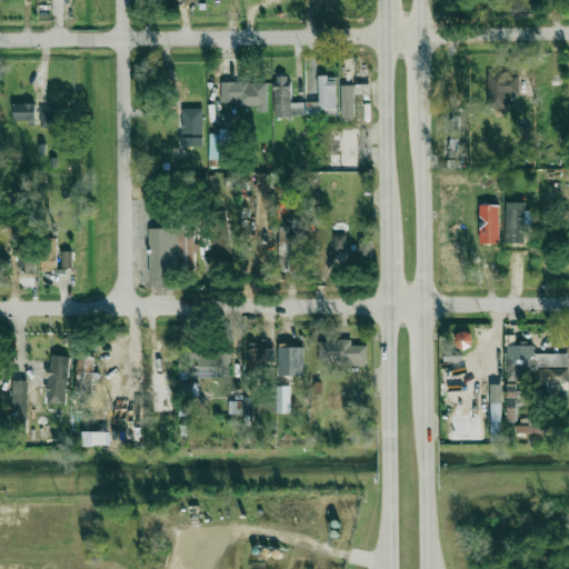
[(532,96),(532,72),(487,73),(487,108),(508,108),(508,96),(532,96)]
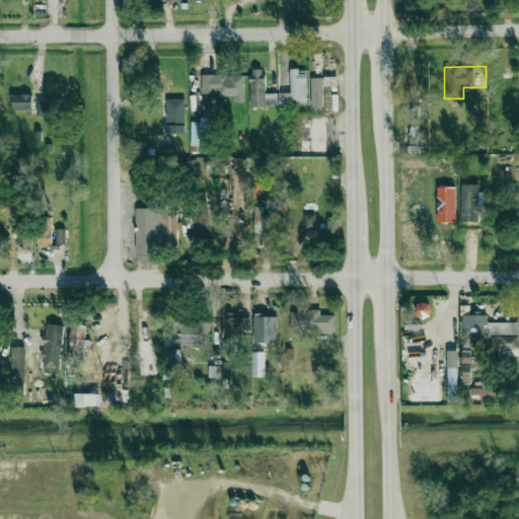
[(278,105),(278,93),(266,94),(265,69),(249,69),(250,106),(278,105)]
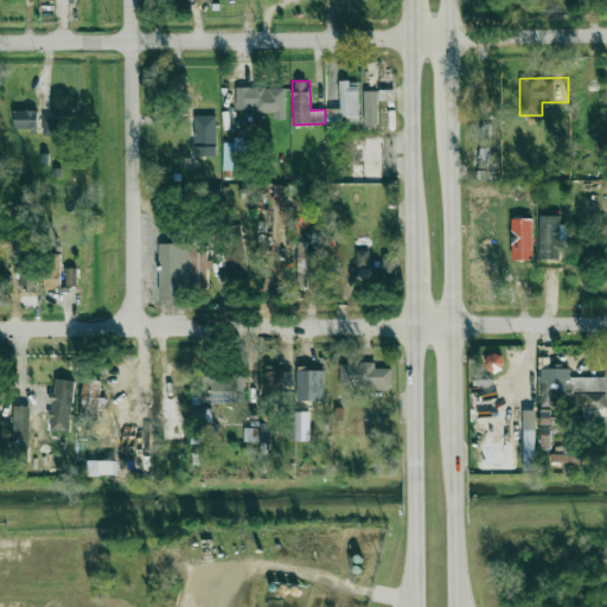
[(285,84),(255,83),(255,88),(236,87),(236,108),(255,109),(255,113),(274,113),(274,119),(285,119),(285,84)]
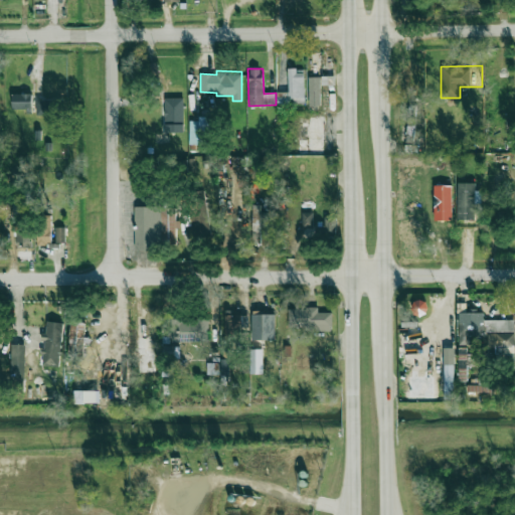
[(305,105),(304,70),(288,70),(288,105),(305,105)]
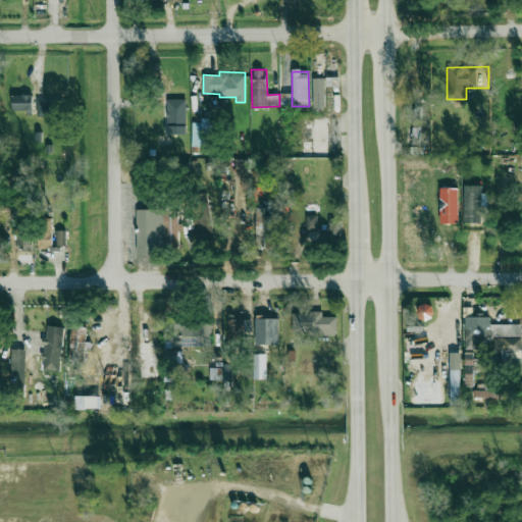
[(313,107),(325,107),(324,77),(312,79),(313,107)]
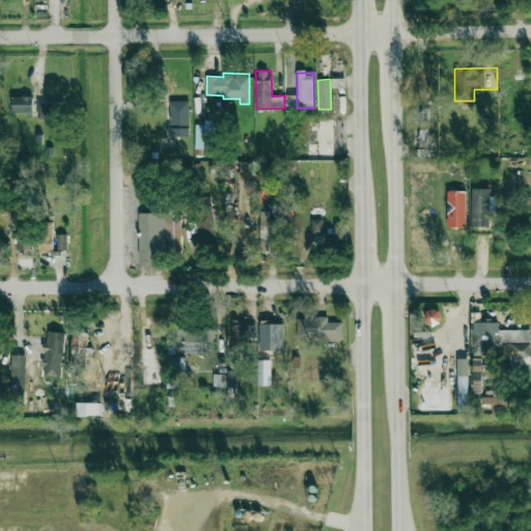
[(12,113),(32,114),(33,98),(12,96),(12,113)]
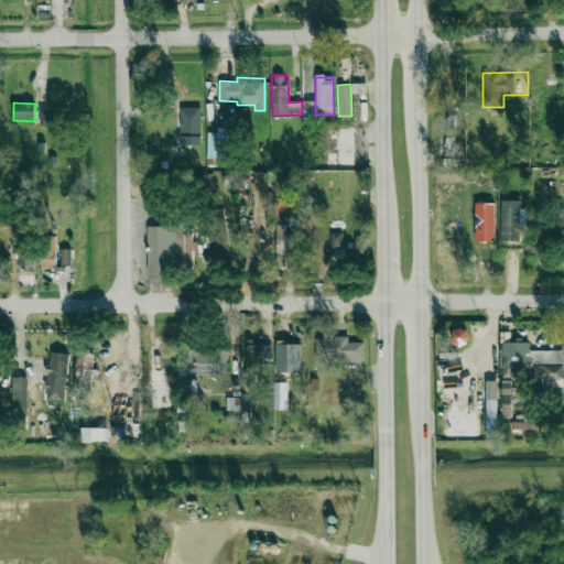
[(201,107),(180,108),(180,145),(202,144),(201,107)]
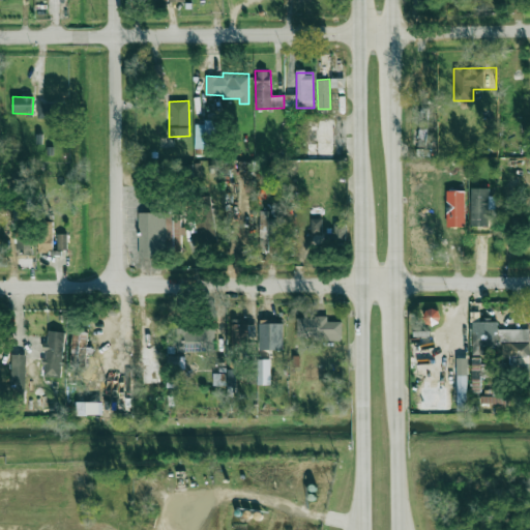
[(38,118),(61,118),(60,102),(37,104),(38,118)]
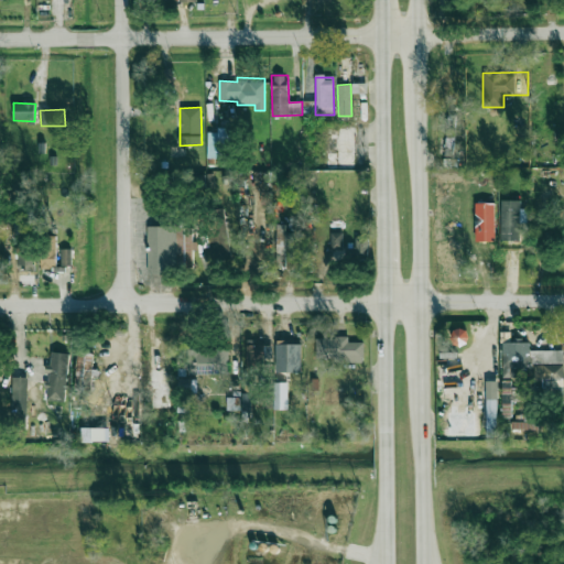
[(207,132),(207,158),(230,158),(230,128),(217,128),(217,132),(207,132)]
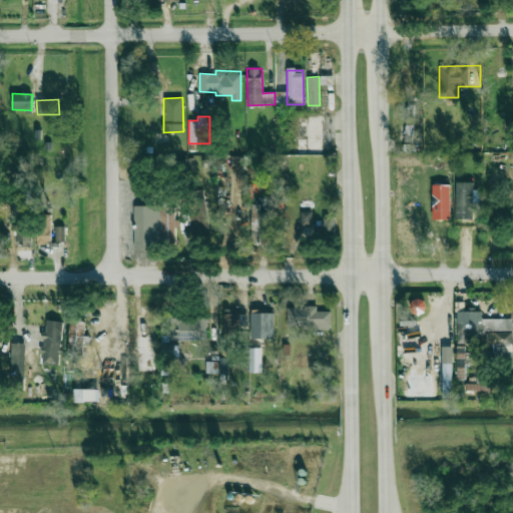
[(473,203),(479,203),(480,190),(473,189),(474,182),(456,182),(455,218),(473,218),(473,203)]
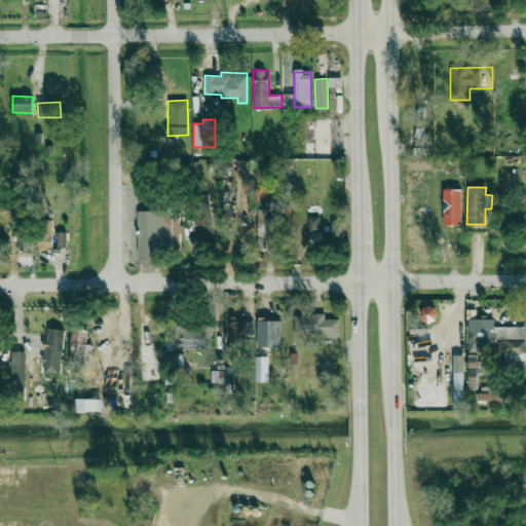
[(266,210),(259,210),(257,249),(265,249),(265,234),(272,234),(272,217),(266,216),(266,210)]
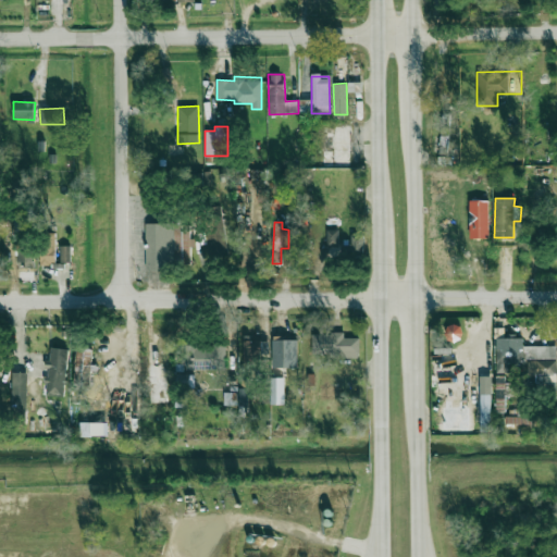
[(190,223),(145,224),(146,269),(190,269),(190,223)]
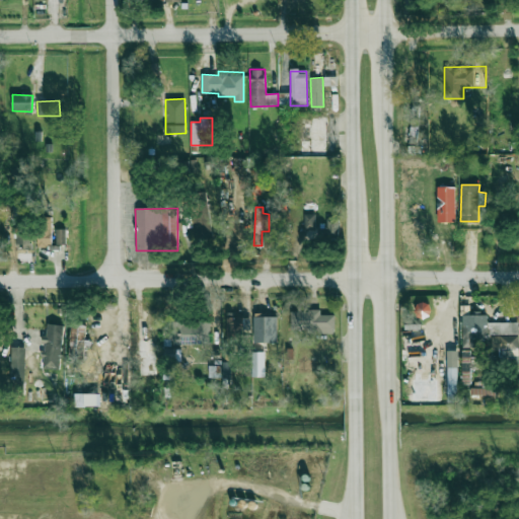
[(315,214),(304,214),(304,229),(315,229),(315,214)]
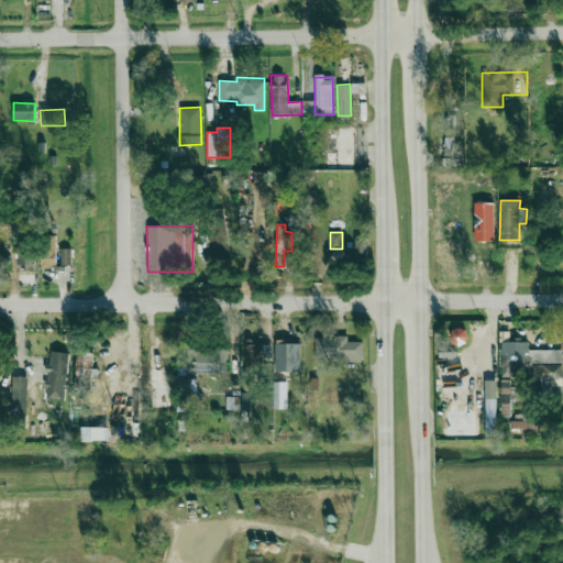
[(367,236),(355,236),(354,254),(367,255),(367,236)]
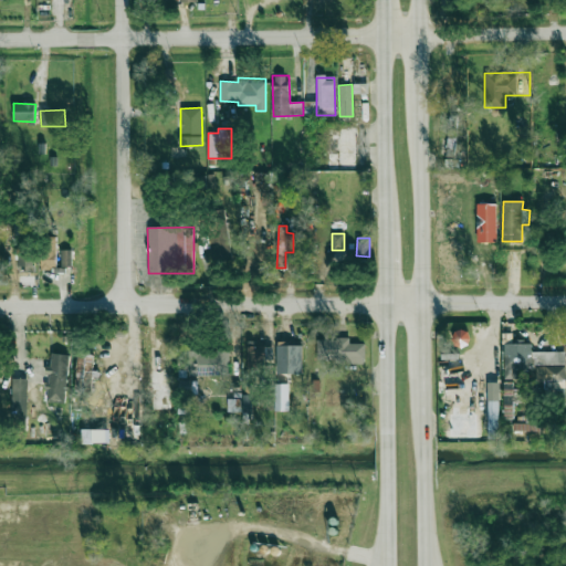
[(34,272),(35,250),(18,249),(17,272),(34,272)]
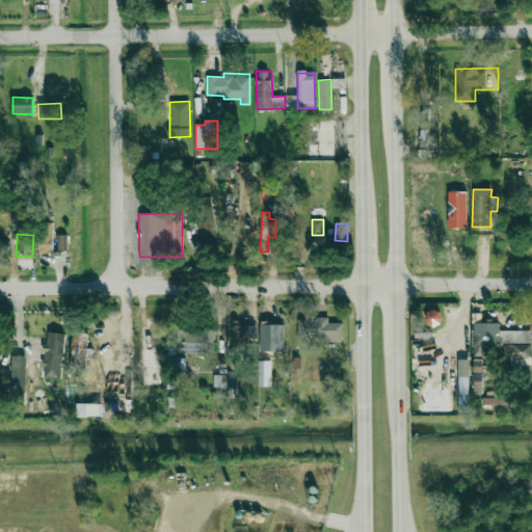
[(58,250),(68,250),(67,235),(57,235),(58,250)]
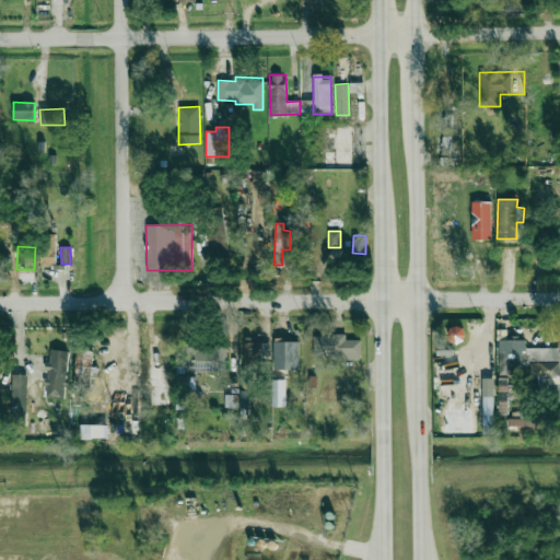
[(41,266),(56,266),(55,249),(41,249),(41,266)]
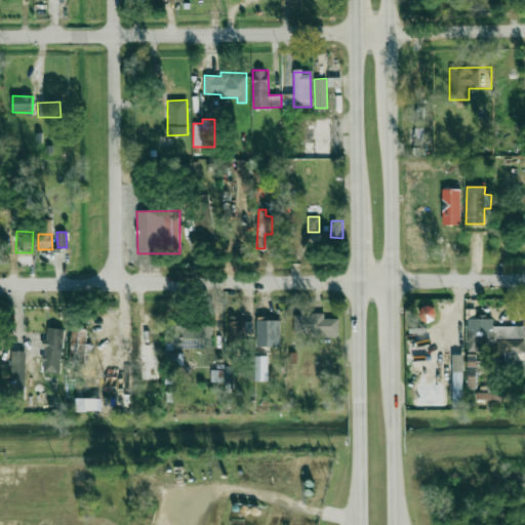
[(294,336),(338,336),(338,318),(324,318),(324,314),(293,314),(294,336)]
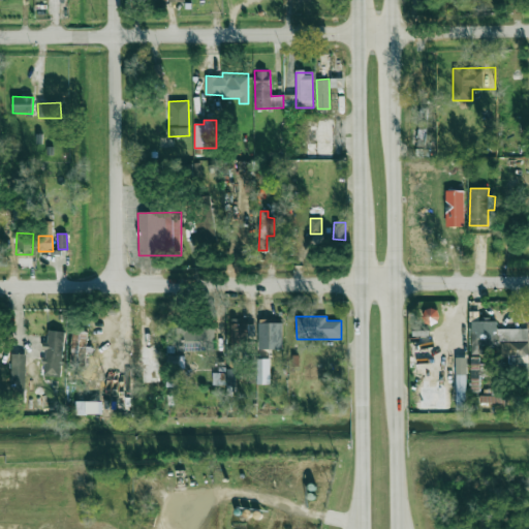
[(139,345),(141,373),(149,372),(149,380),(162,380),(160,319),(148,320),(149,345),(139,345)]
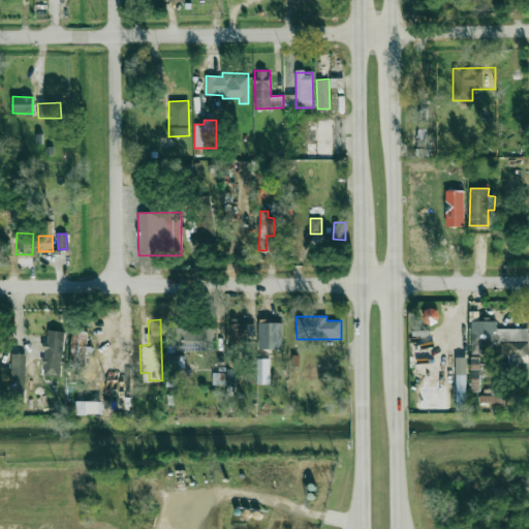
[(282,349),(283,321),(258,321),(258,348),(282,349)]
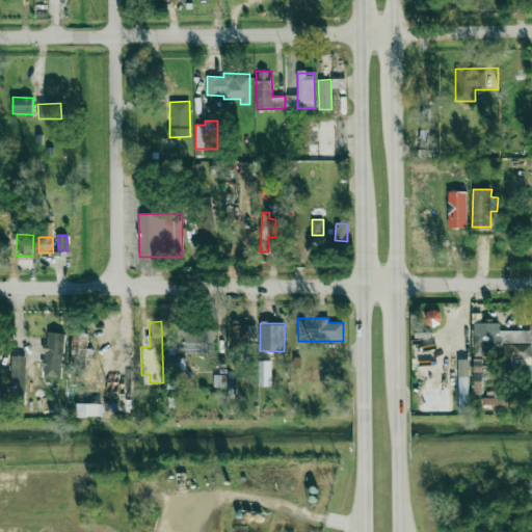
[(255,346),(256,325),(233,325),(232,346),(255,346)]
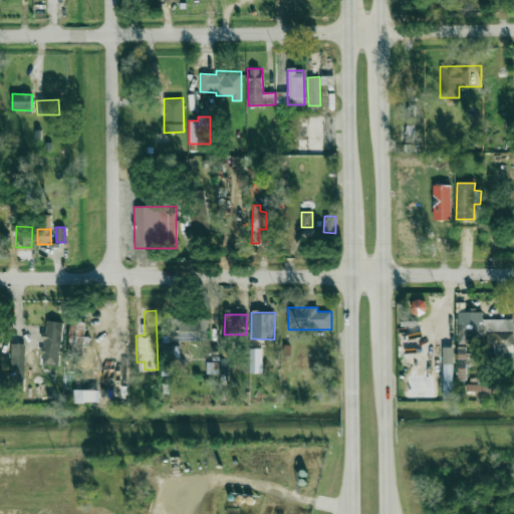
[(208,318),(172,318),(172,341),(209,340),(208,318)]
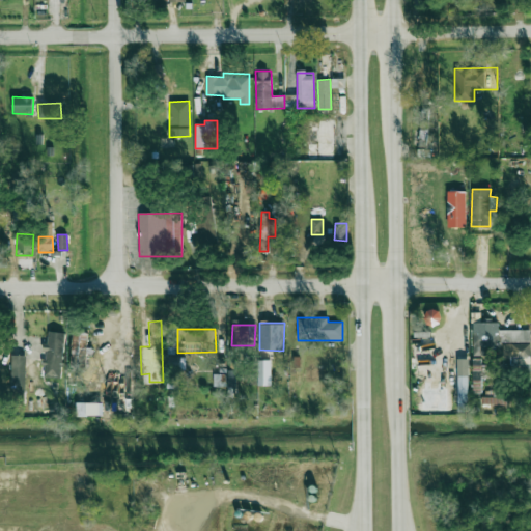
[(530,329),(473,329),(473,356),(484,356),(484,345),(504,345),(504,364),(530,364),(530,329)]
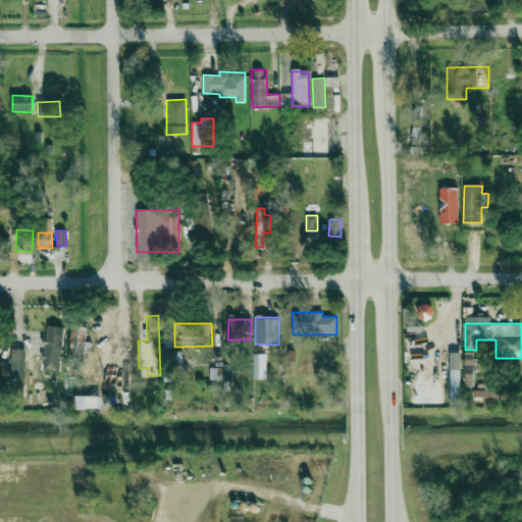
[(63,327),(47,325),(46,337),(45,337),(42,370),(60,371),(63,327)]
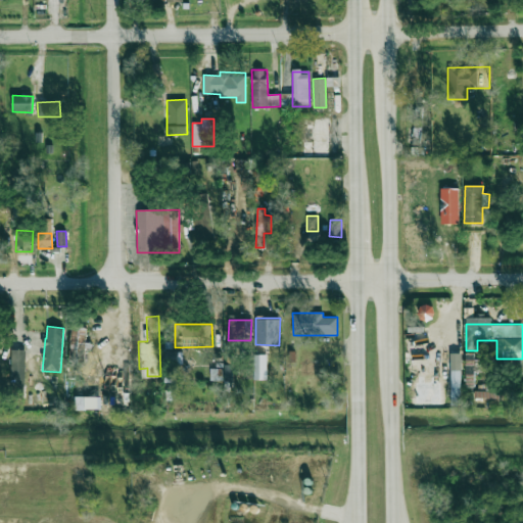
[(86,328),(72,328),(69,362),(85,363),(86,328)]
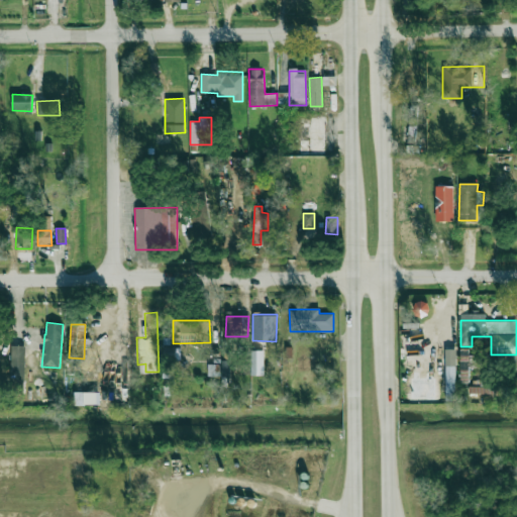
[(25,346),(11,345),(10,384),(24,384),(25,346)]
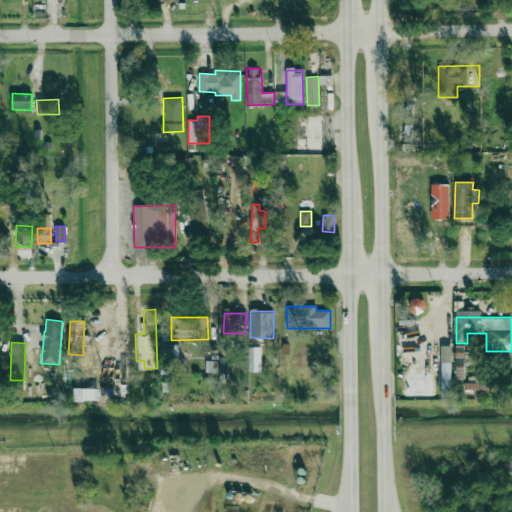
[(441,346),(442,396),(451,396),(451,346),(441,346)]
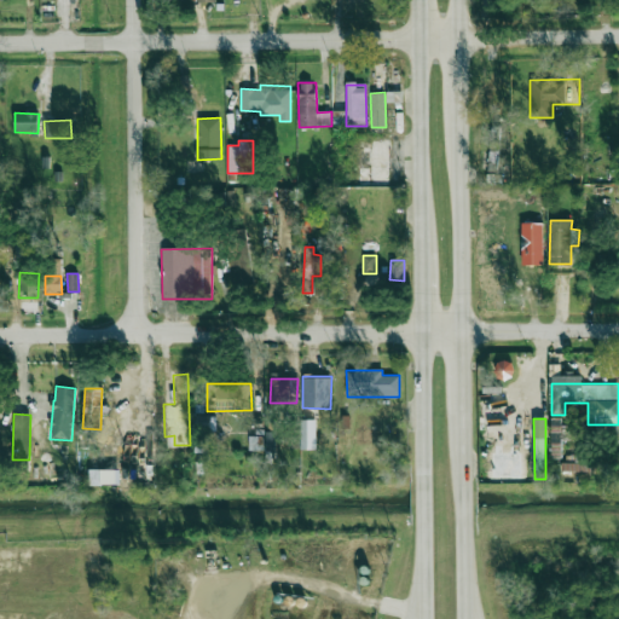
[(316,420),(300,420),(300,450),(316,449),(316,420)]
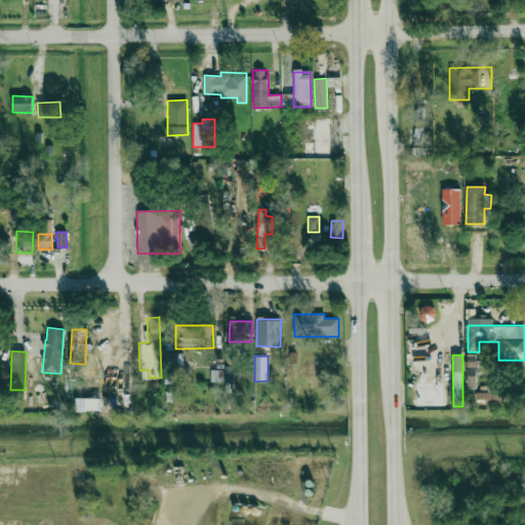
[(467,388),(475,388),(476,361),(468,361),(467,388)]
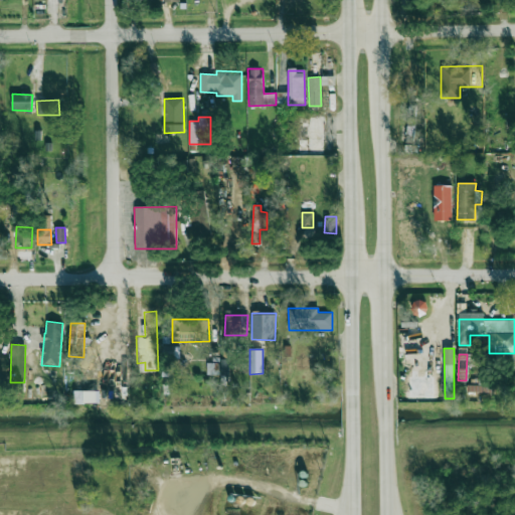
[(219,362),(207,362),(206,374),(219,374),(219,362)]
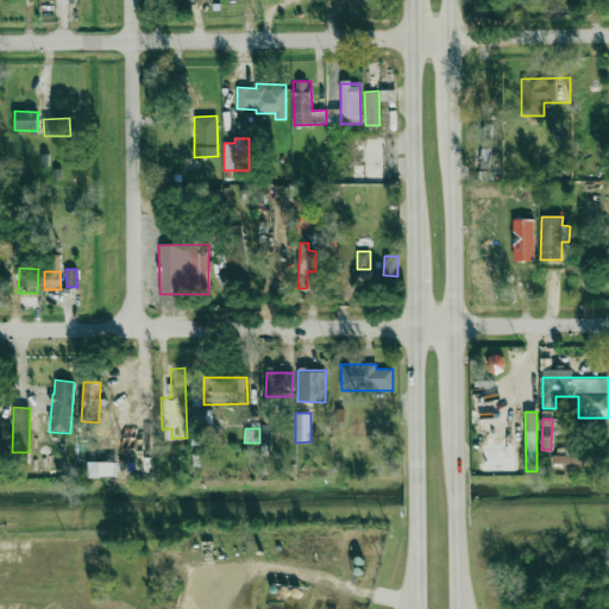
[(564,453),(564,463),(594,464),(594,454),(564,453)]
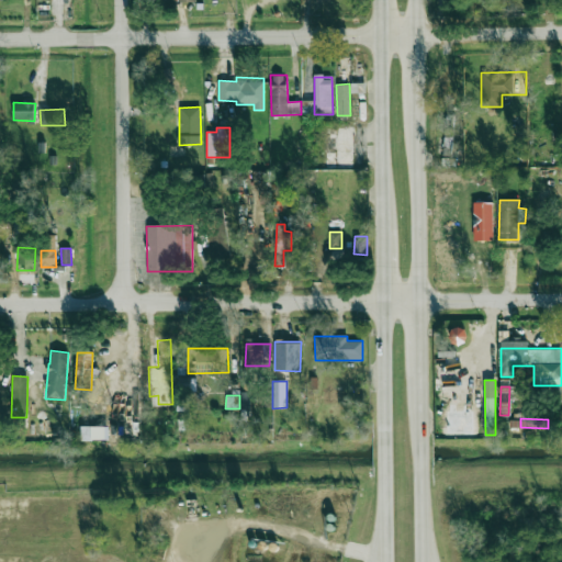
[(109,426),(92,427),(92,440),(109,439),(109,426)]
